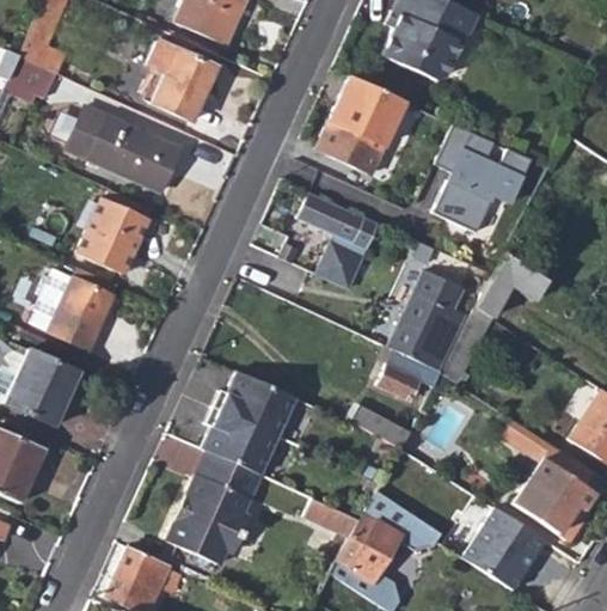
[(47,0),(22,55),(60,73),(68,54),(47,44),(67,0),(47,0)]
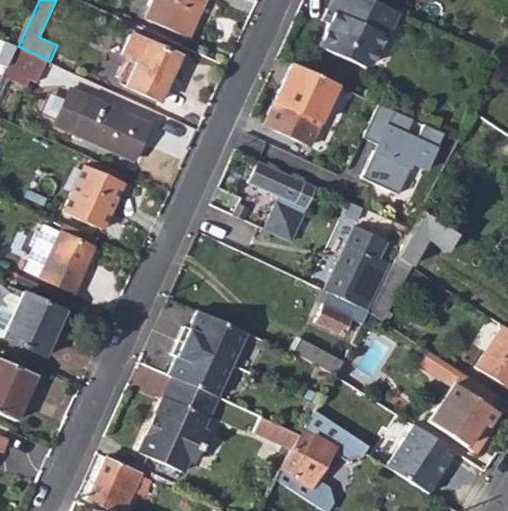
[(156,0),(148,18),(190,38),(206,0),(156,0)]
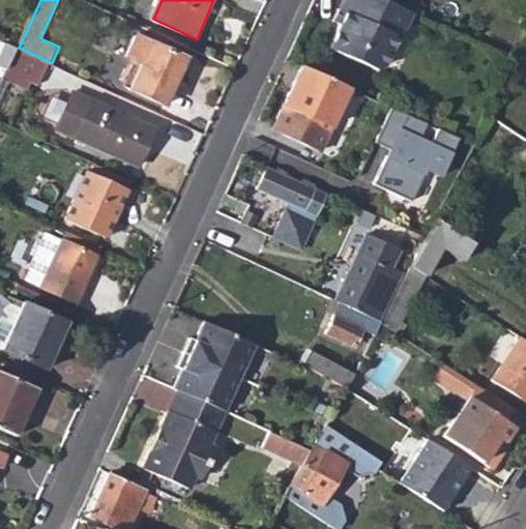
[(349,11),(333,46),(385,71),(393,66),(409,31),(412,32),(419,13),(389,0),(349,0),(345,9),(349,11)]
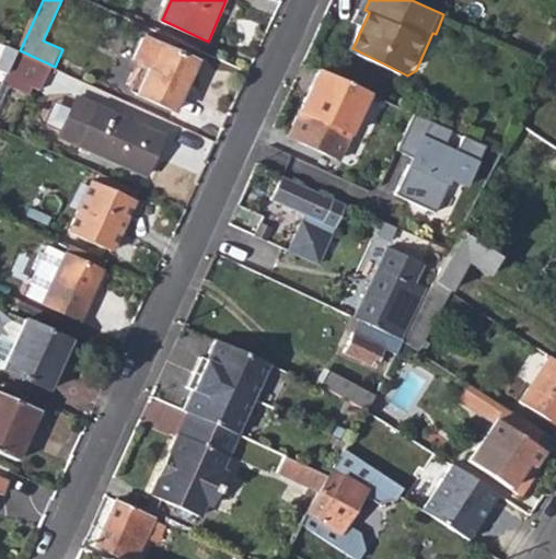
[(362,10),(356,24),(362,27),(369,12),(365,10),(362,10)]
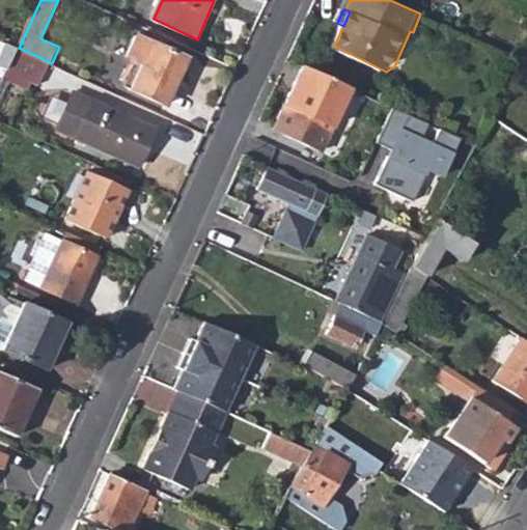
[(133,88),(168,104),(190,56),(138,33),(129,54),(141,59),(139,65),(143,67),(133,88)]
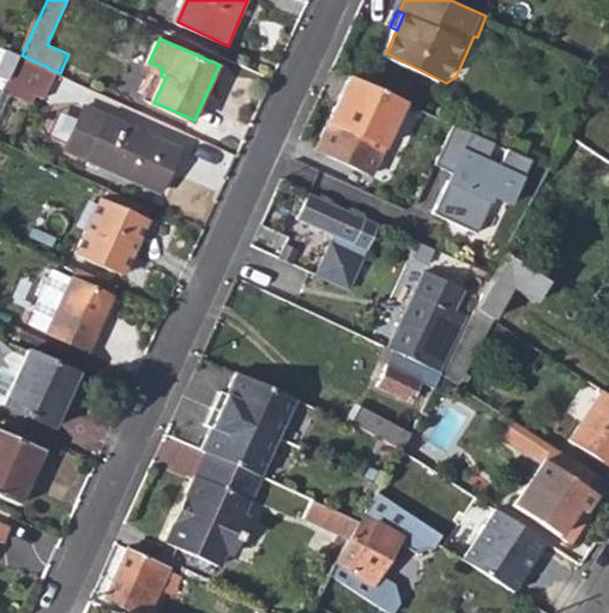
[(11,78),(40,91),(49,96),(60,73),(22,55),(11,78)]
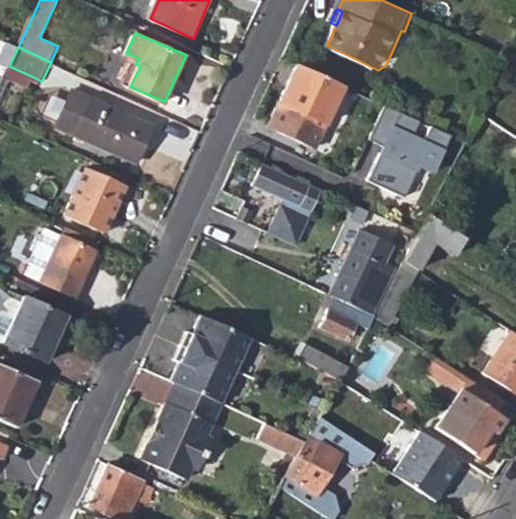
[(125,84),(130,86),(140,66),(136,64),(125,84)]
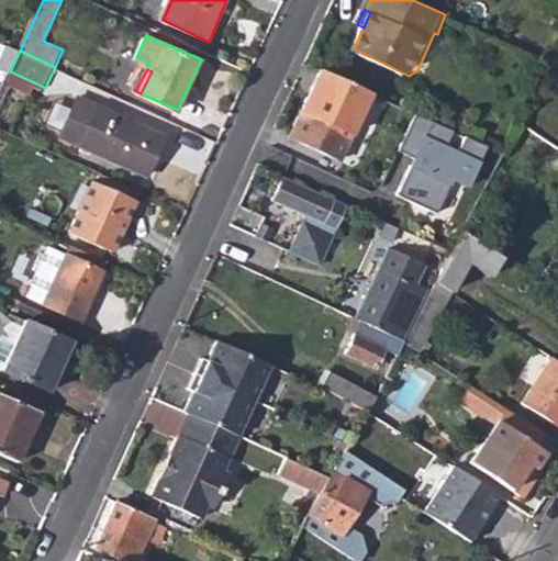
[(292,135),(343,158),(374,92),(323,69),(292,135)]
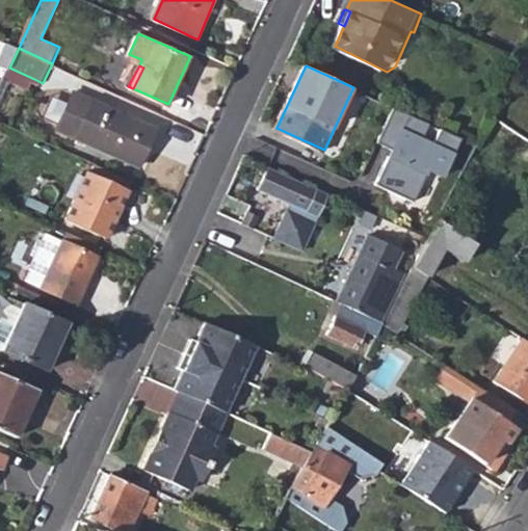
[(5,79),(29,90),(34,79),(9,68),(5,79)]
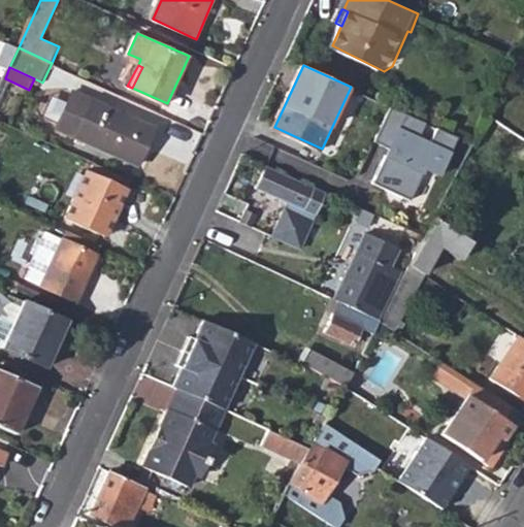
[(58,127),(134,162),(143,142),(150,145),(158,128),(74,90),(58,127)]
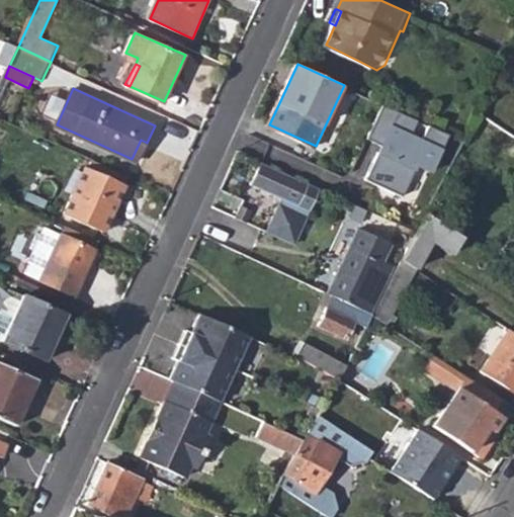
[(450,136),(384,104),(369,139),(383,145),(387,147),(382,153),(380,152),(368,179),(404,196),(418,165),(433,172),(450,136)]
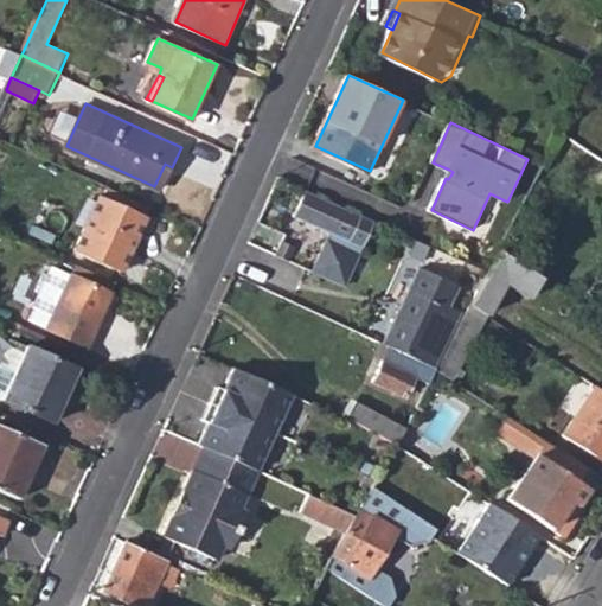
[(154,186),(161,190),(172,167),(165,164),(154,186)]
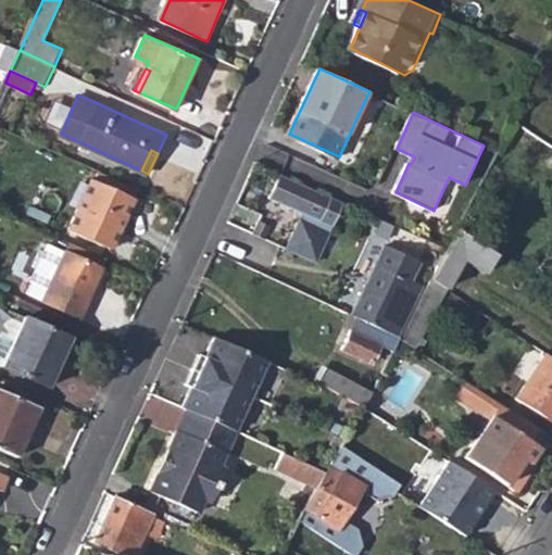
[(71,229),(114,248),(137,199),(127,194),(132,185),(105,173),(101,183),(98,180),(93,179),(71,229)]
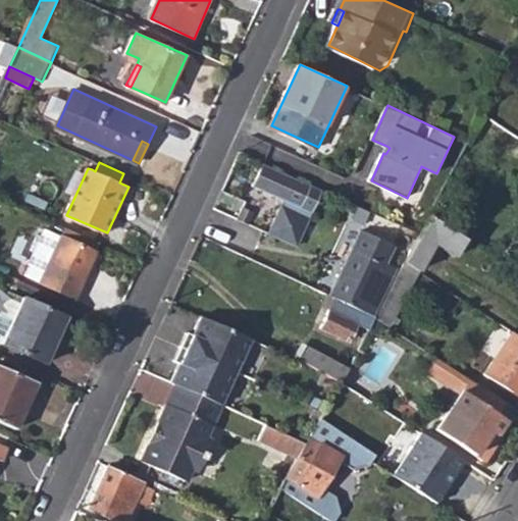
[(265,162),(254,186),(287,200),(272,231),(300,245),(325,189),(313,184),(265,162)]
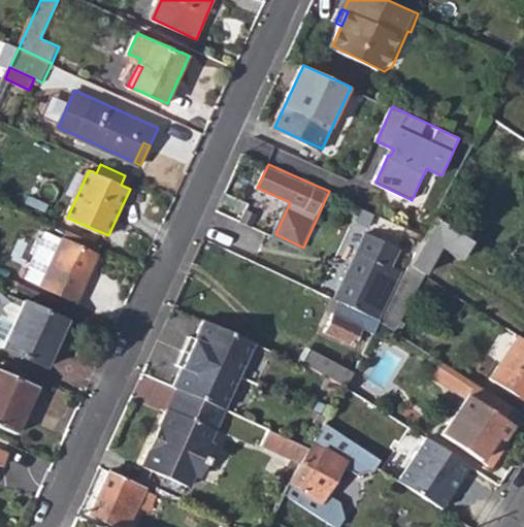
[(134,179),(125,175),(121,185),(130,189),(134,179)]
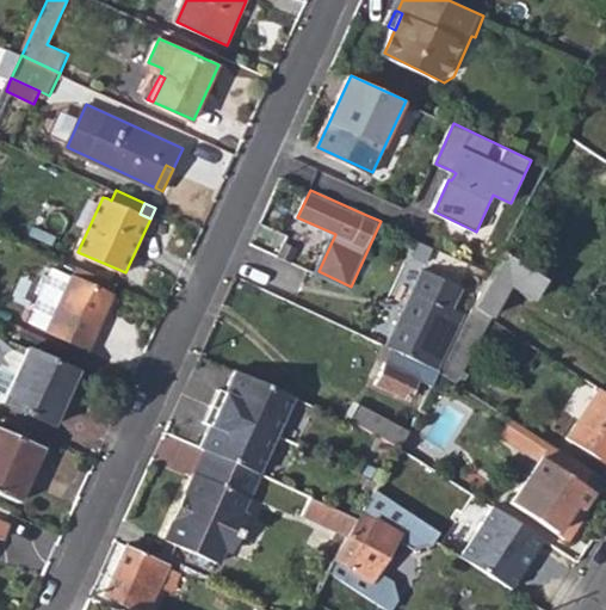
[(475,307),(493,318),(507,293),(518,301),(523,291),(536,300),(549,279),(505,250),(494,271),(475,307)]
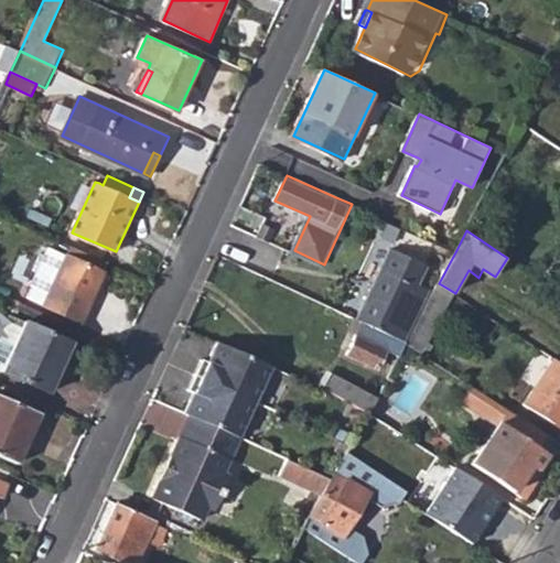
[(31,298),(84,322),(106,272),(52,247),(34,284),(36,284),(31,298)]
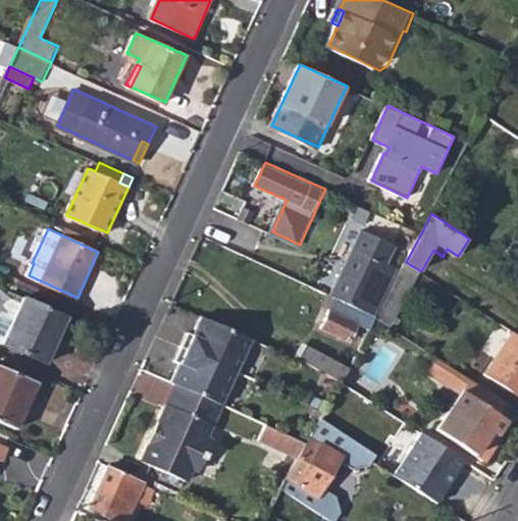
[(331,295),(338,297),(376,315),(399,268),(387,263),(397,245),(363,230),(331,295)]
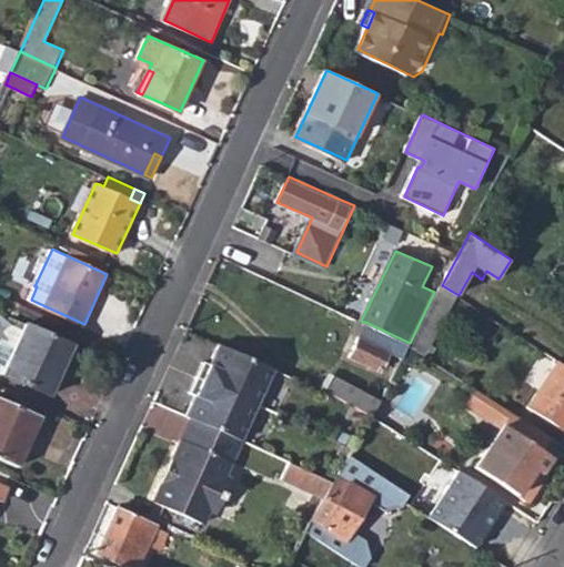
[(411,344),(429,355),(459,295),(442,285),(411,344)]
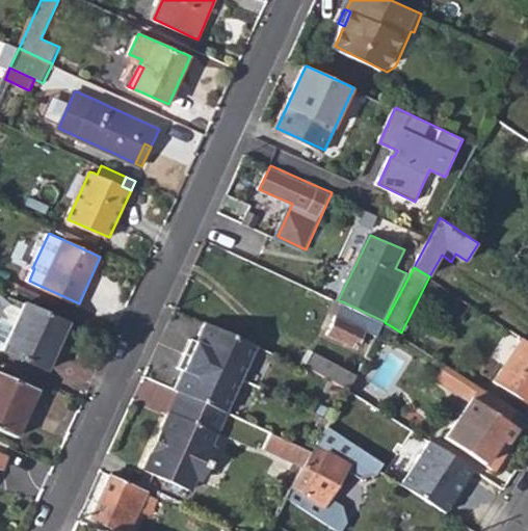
[(12,295),(0,322),(0,347),(4,349),(26,301),(12,295)]
